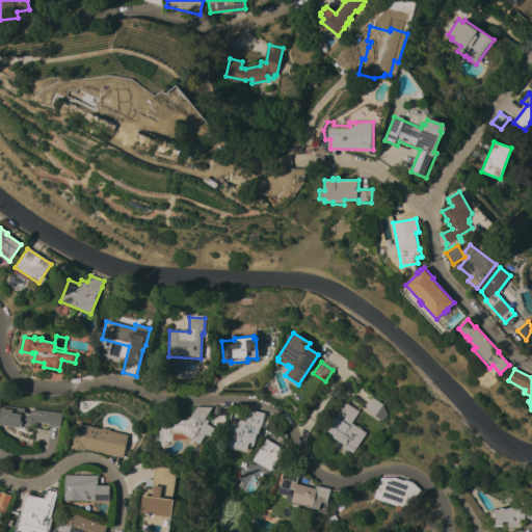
[(372,397),(380,403),(374,414),(365,407),(372,397)]
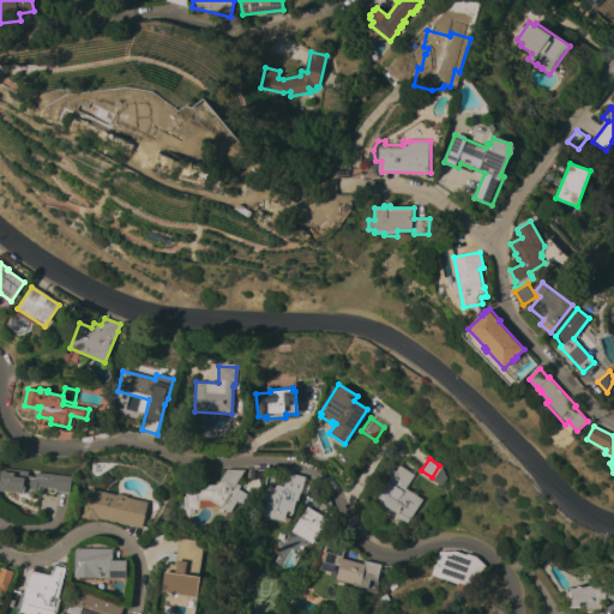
[(407,523),(395,515),(396,513),(383,504),(384,501),(377,497),(398,464),(414,475),(405,488),(422,500),(407,523)]
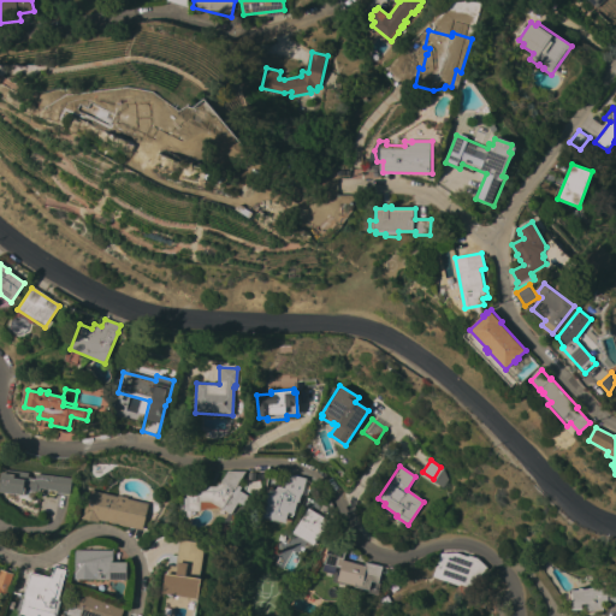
[(15,497),(15,495),(0,492),(0,481),(1,473),(3,473),(4,469),(28,473),(28,477),(34,478),(34,474),(36,474),(71,479),(69,495),(55,493),(57,491),(39,489),(39,492),(35,491),(34,499),(15,497)]
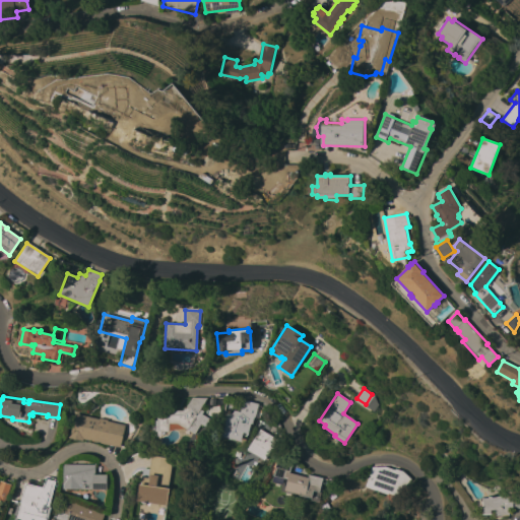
[(198,411),(205,416),(194,434),(177,424),(169,424),(169,432),(157,432),(156,407),(169,407),(169,410),(182,410),(184,408),(185,408),(192,397),(207,397),(206,399),(198,411)]
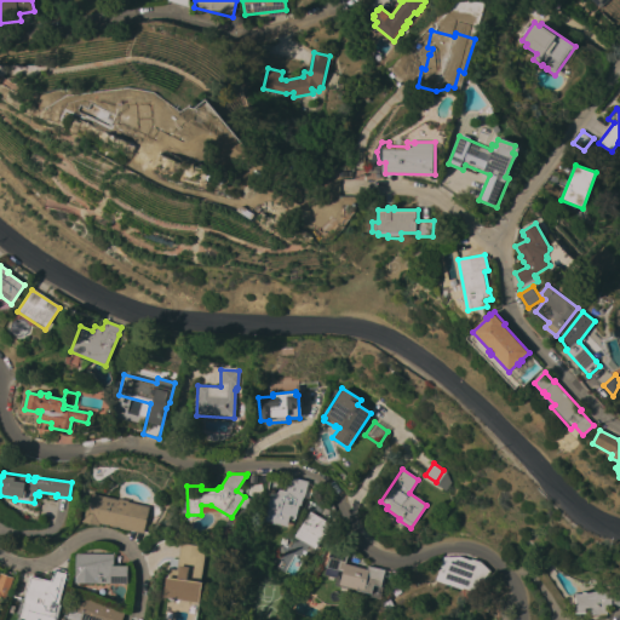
[(304,498),(302,498),(299,505),(298,505),(294,520),(288,518),(286,527),(263,521),(270,492),(277,494),(277,492),(285,493),(290,476),(308,481),(304,498)]
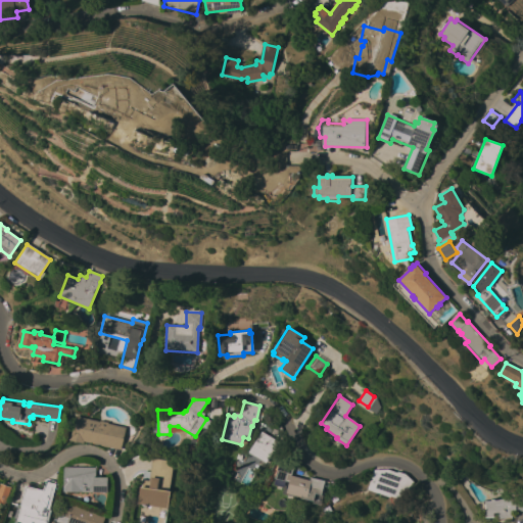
[(120,449),(83,441),(83,443),(67,440),(68,434),(70,435),(75,416),(99,422),(99,420),(107,422),(107,424),(125,428),(120,449)]
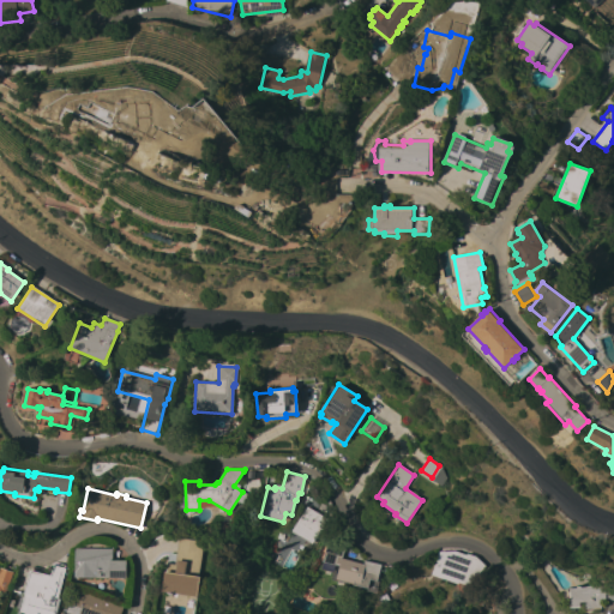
[(292,531),(307,506),(326,518),(311,545),(292,531)]
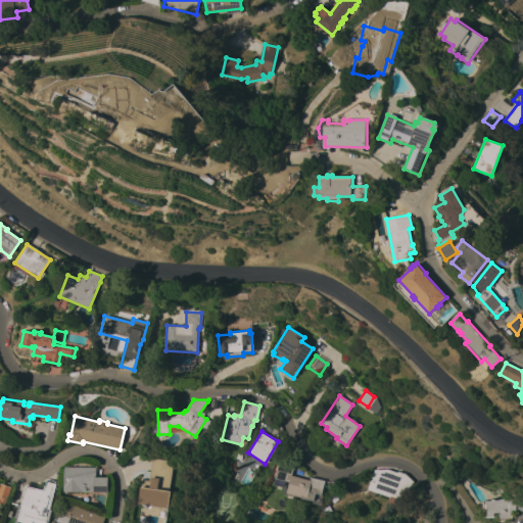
[(138,504),(140,487),(141,487),(142,479),(149,480),(151,458),(174,461),(168,508),(138,504)]
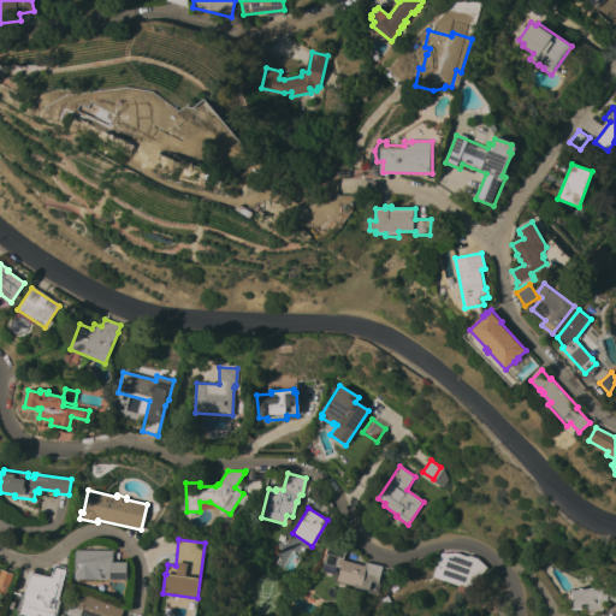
[(371,581),(369,590),(354,587),(354,585),(337,581),(341,567),(325,563),(330,540),(347,545),(343,561),(365,566),(365,562),(381,567),(378,582),(371,581)]
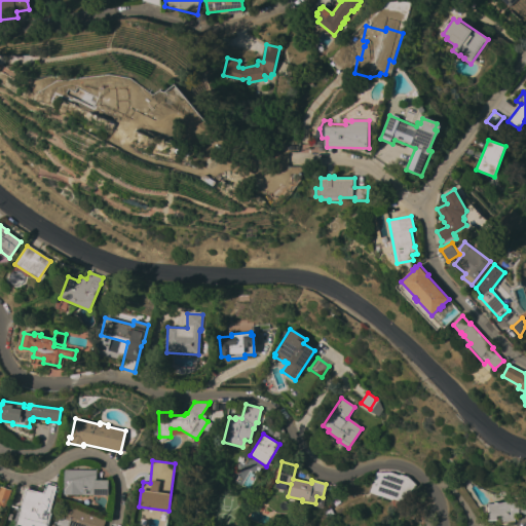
[(63,494),(63,471),(96,471),(96,480),(108,480),(108,495),(63,494)]
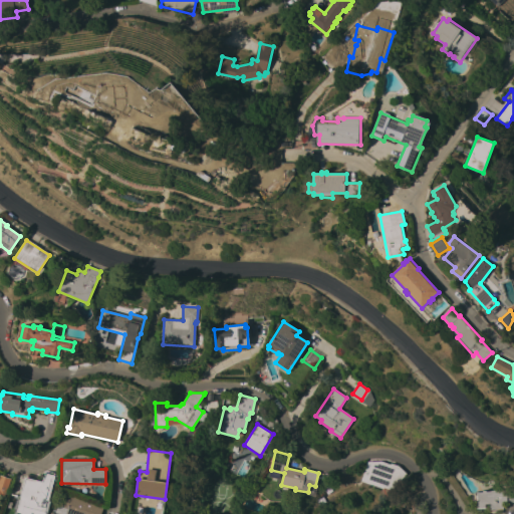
[(453,474),(448,466),(455,461),(460,469),(453,474)]
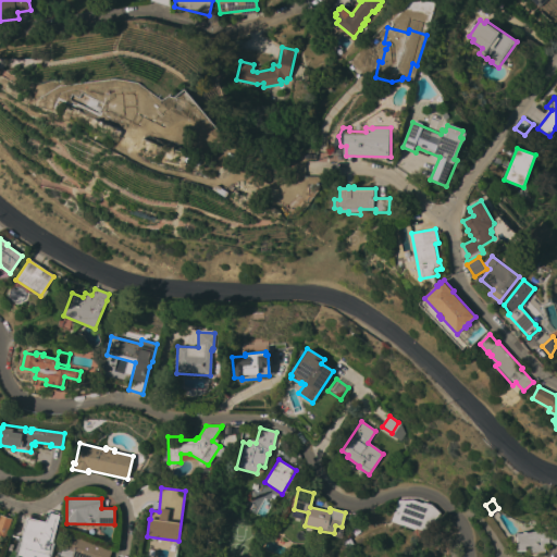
[(398,500),(419,500),(431,505),(440,514),(423,531),(416,529),(415,530),(391,521),(398,500)]
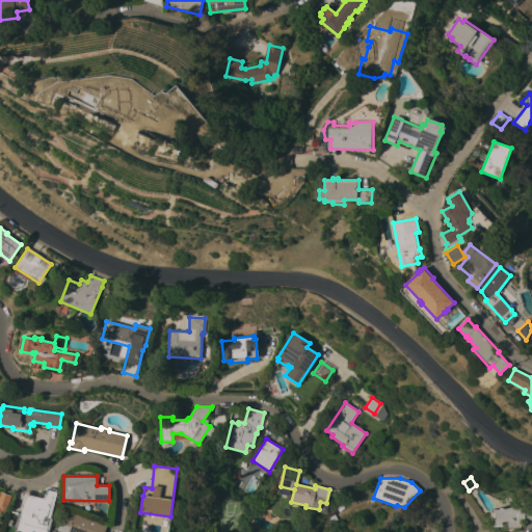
[(43,500),(46,490),(56,493),(50,516),(52,517),(47,531),(20,531),(21,531),(17,530),(26,495),(43,500)]
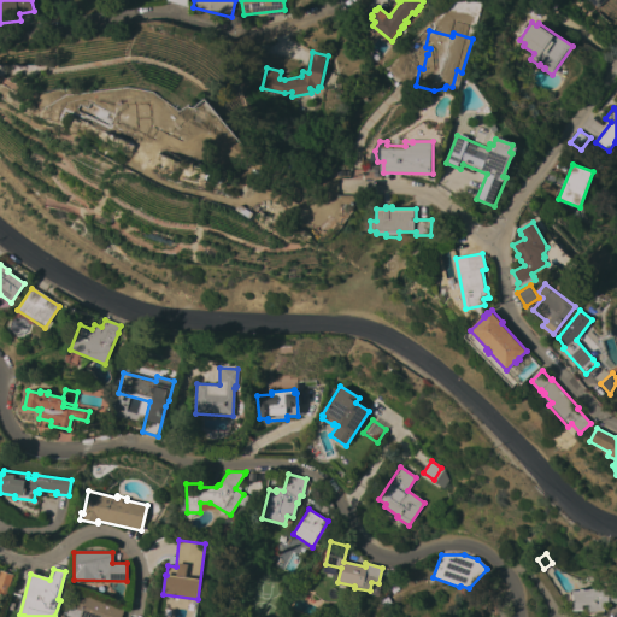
[(0,570),(13,575),(6,597),(3,597),(0,603),(0,570)]
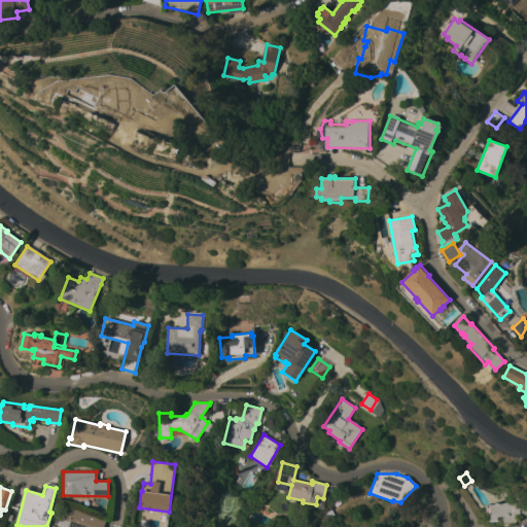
[(526,501),(526,515),(515,517),(516,521),(502,523),(501,517),(496,517),(497,521),(487,522),(485,505),(526,501)]
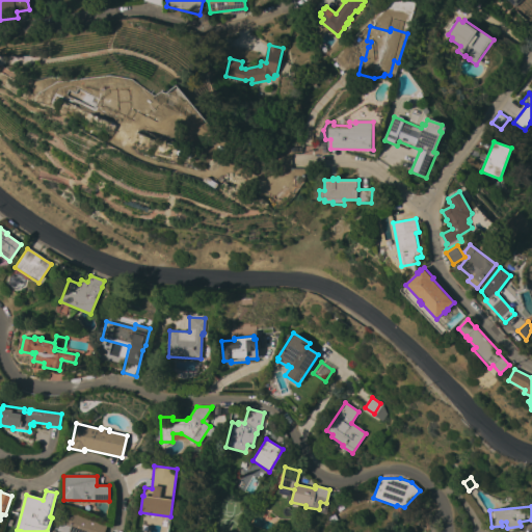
[(102,524),(99,531),(57,531),(63,511),(102,524)]
